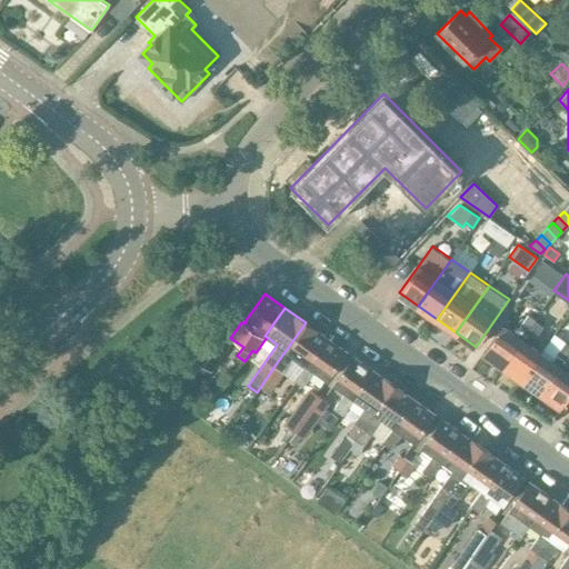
[(503,367),(537,319),(529,313),(516,333),(503,325),(483,352),(503,367)]
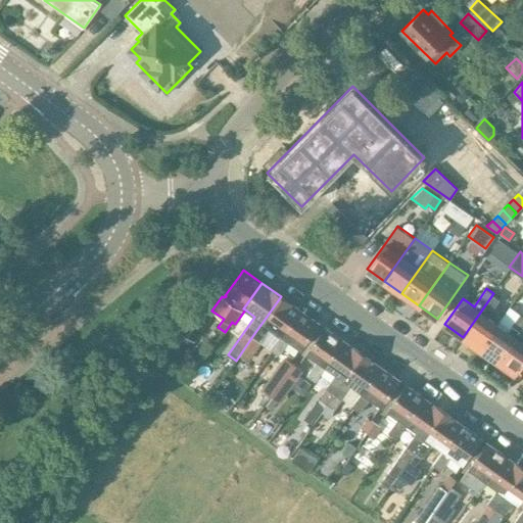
[(498,324),(488,317),(501,298),(493,293),(463,337),(480,348),(498,324)]
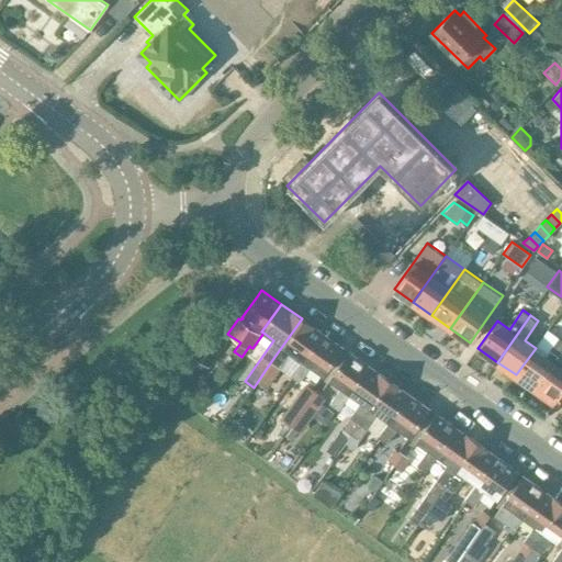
[(267,386),(291,352),(302,360),(304,361),(323,334),(302,318),(269,364),(258,381),(267,386)]
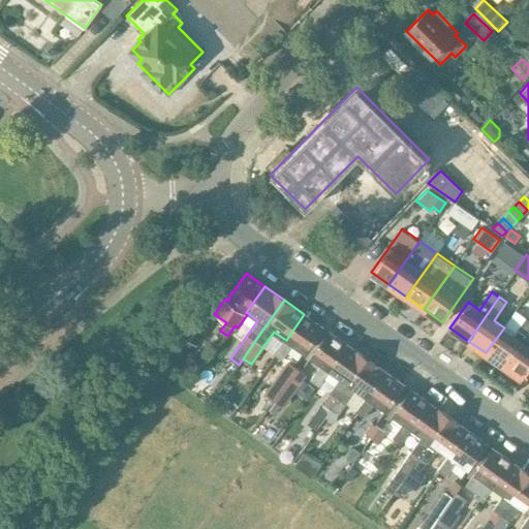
[(196,344),(214,319),(200,309),(183,335),(196,344)]
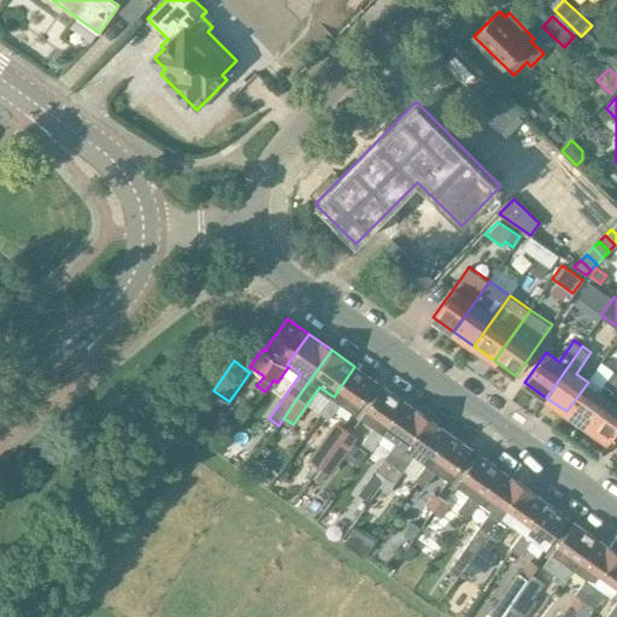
[(353,411),(375,381),(354,366),(334,397),(331,395),(319,412),(329,419),(341,403),(353,411)]
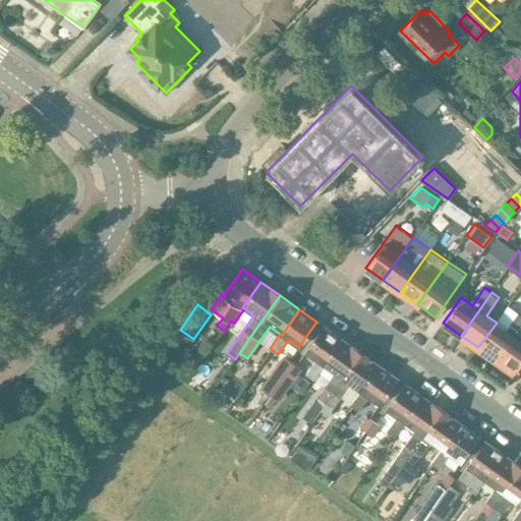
[(496,359),(520,323),(520,313),(518,311),(506,329),(497,323),(478,347),(496,359)]
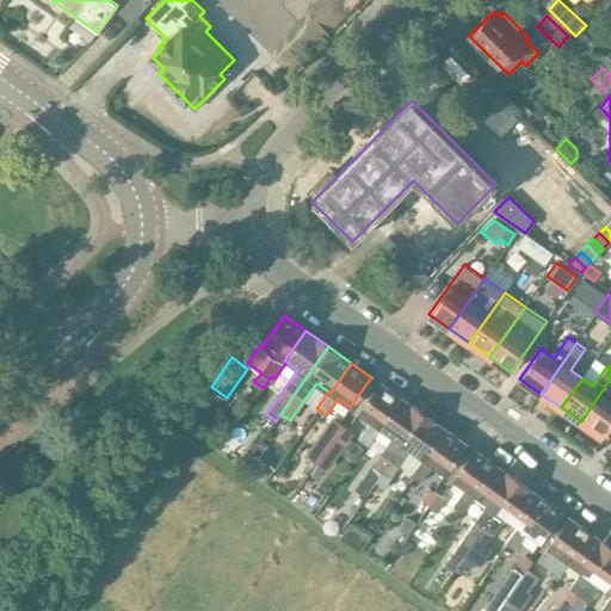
[(602,436),(610,423),(610,378),(581,421),(602,436)]
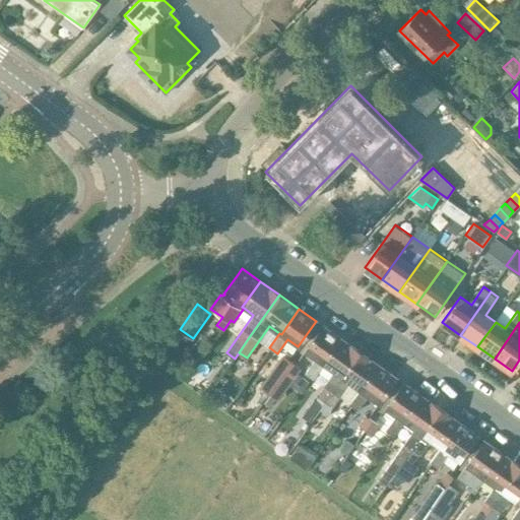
[(321,364),(339,337),(322,325),(304,351),(315,360),(305,374),(313,379),(323,366),(321,364)]
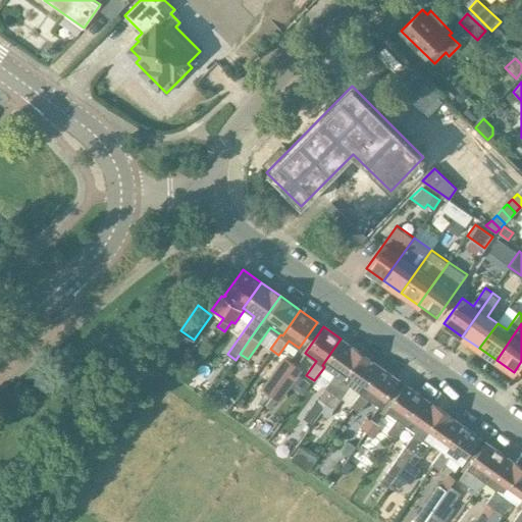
[(322,407),(361,353),(341,338),(322,365),(324,367),(334,374),(325,387),(326,388),(316,403),(315,402),(303,418),(310,423),(321,407),(322,407)]
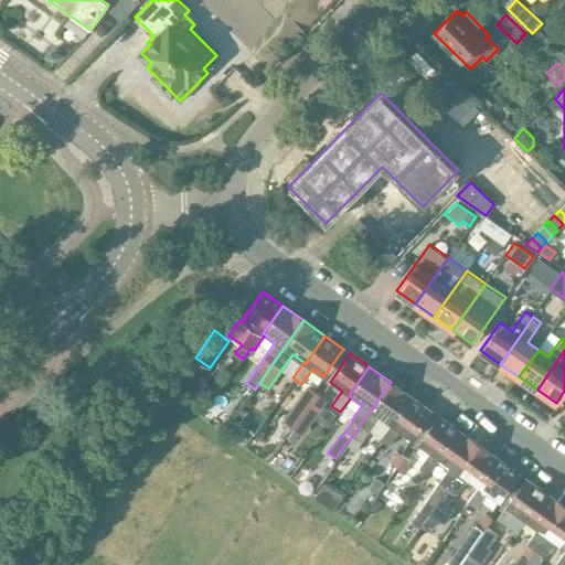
[(356,451),(361,443),(380,416),(391,424),(393,426),(413,397),(391,382),(349,440),(351,441),(338,459),(347,466),(356,451)]
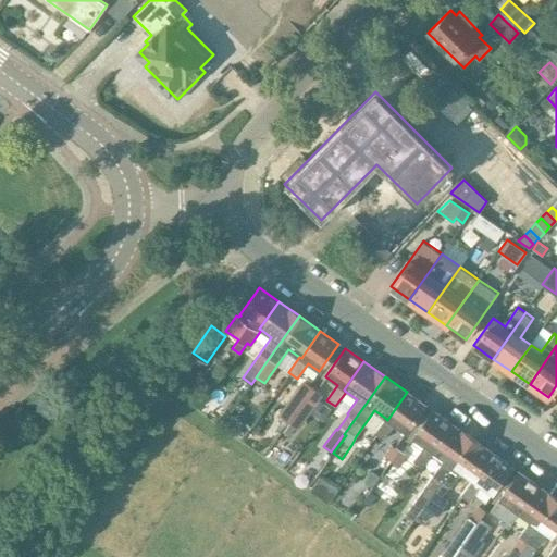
[(287,423),(311,388),(302,383),(279,417),(287,423)]
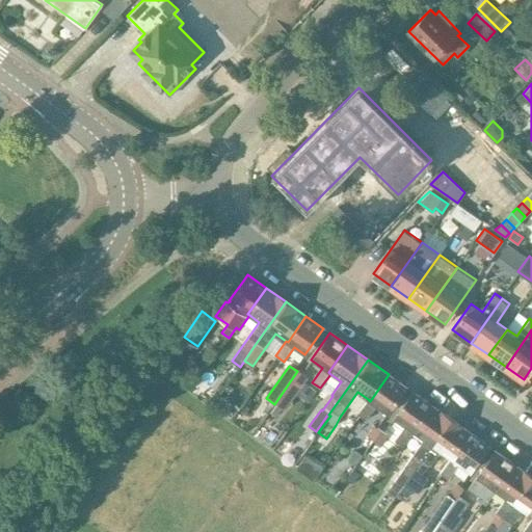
[(282,409),(306,377),(297,371),(274,404),(282,409)]
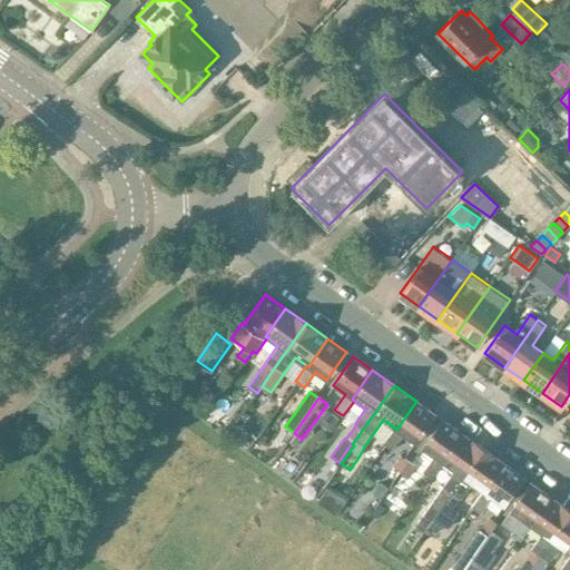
[(414,442),(434,414),(416,401),(396,430),(394,428),(383,443),(392,450),(403,434),(414,442)]
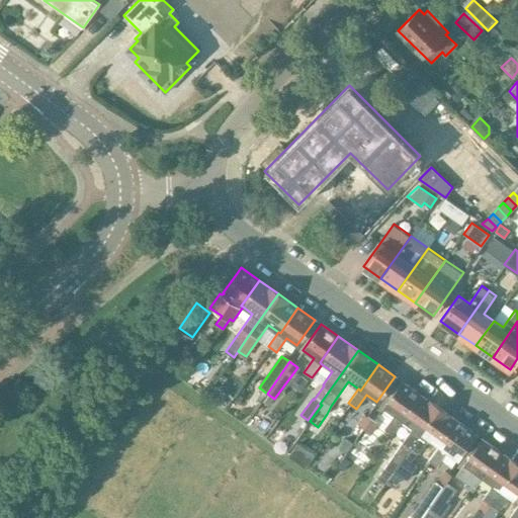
[(400,419),(418,393),(402,381),(383,407),(395,415),(383,429),(393,434),(403,421),(400,419)]
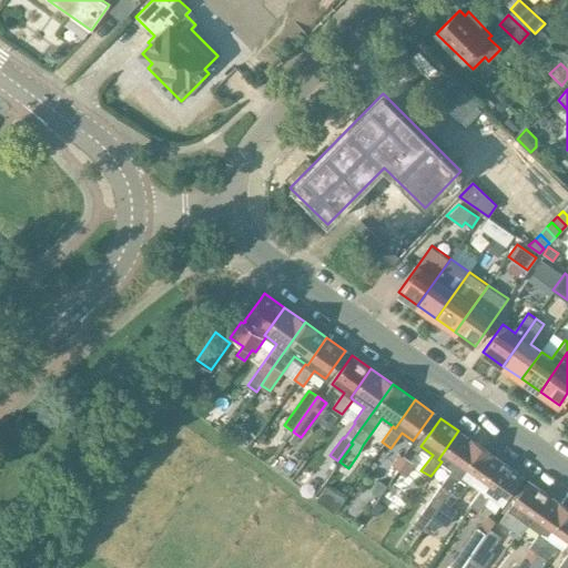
[(417,519),(413,526),(422,533),(426,526),(444,499),(480,447),(458,430),(438,459),(442,462),(453,468),(417,519)]
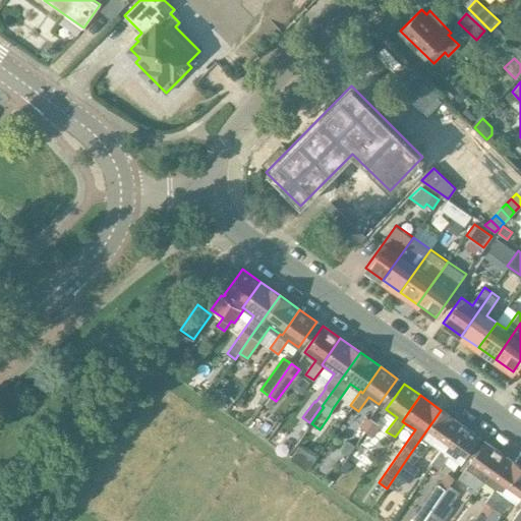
[(409,482),(419,467),(414,464),(429,441),(441,449),(443,450),(461,424),(441,410),(407,458),(391,482),(399,487),(404,478),(409,482)]
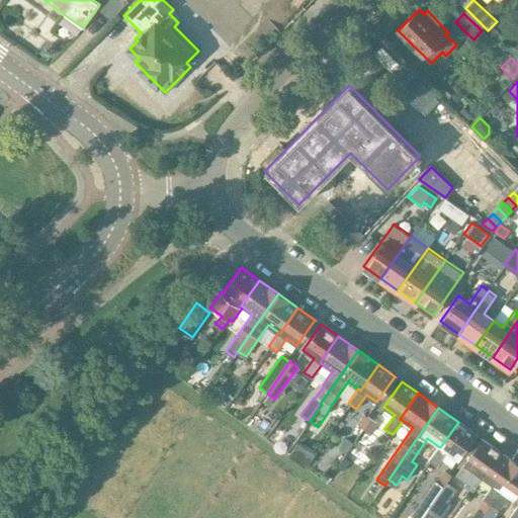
[(363,428),(370,419),(364,414),(357,423),(363,428)]
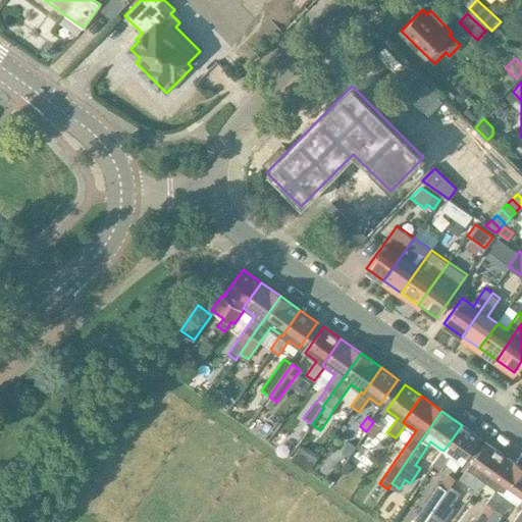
[(373,435),(379,426),(373,422),(366,431),(373,435)]
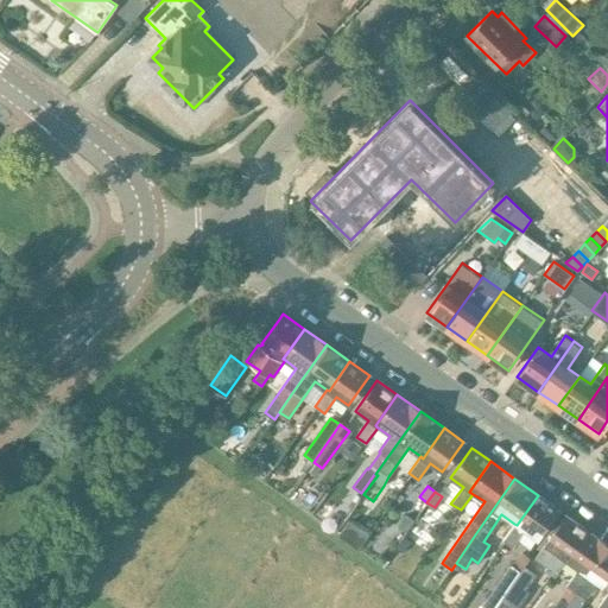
[(536,539),(557,508),(538,495),(517,525),(514,524),(502,539),(511,546),(524,530),(536,539)]
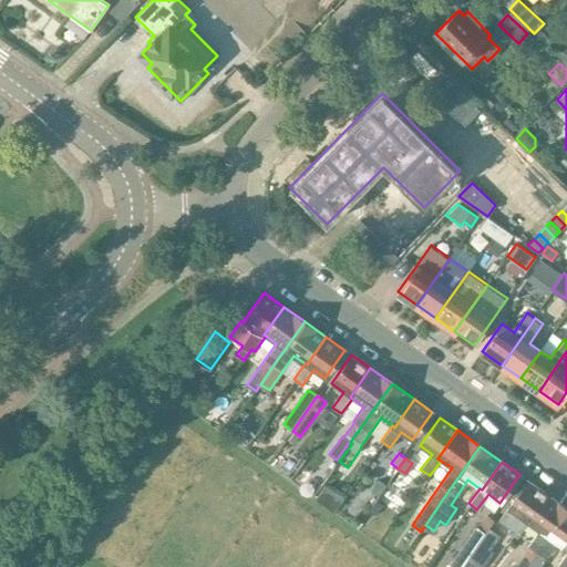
[(526,521),(546,493),(527,480),(498,519),(509,528),(508,532),(517,538),(528,522),(526,521)]
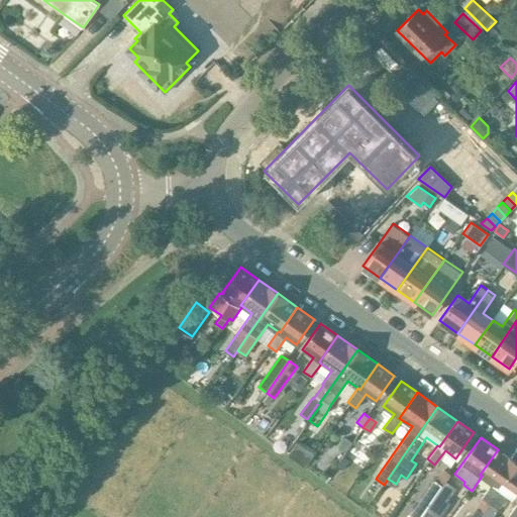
[(468,516),(479,516),(516,463),(516,462),(498,449),(480,475),(482,476),(492,484),(468,516)]
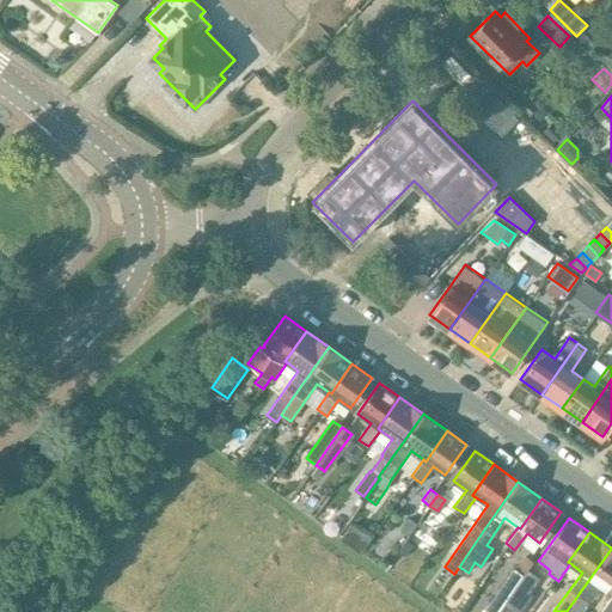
[(405,540),(397,551),(404,557),(414,546),(405,540)]
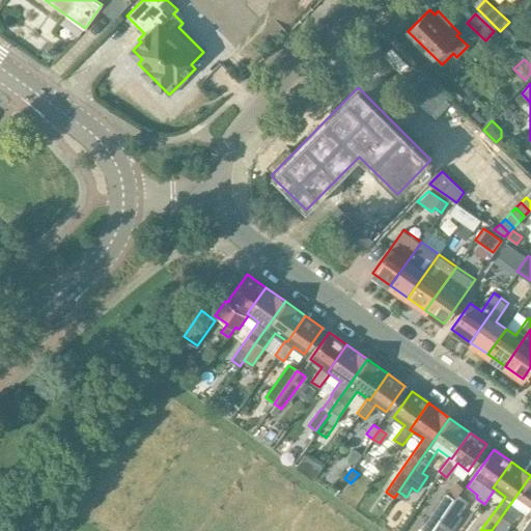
[(503,530),(521,507),(530,514),(530,476),(492,530),(503,530)]
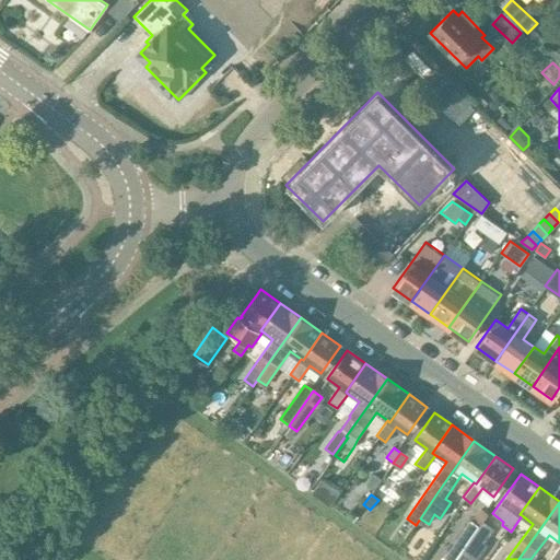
[(464,546),(486,514),(479,510),(456,541),(464,546)]
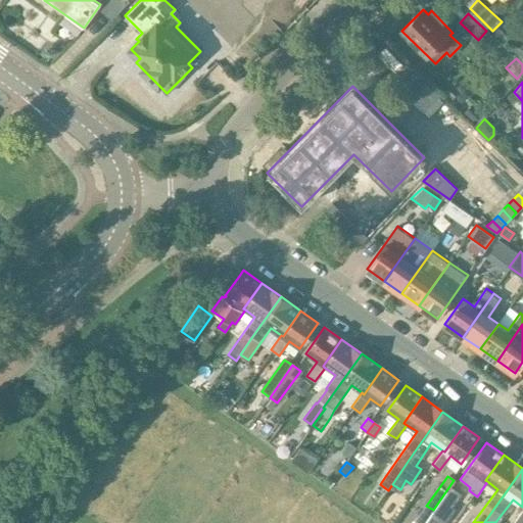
[(450,488),(431,515),(442,522),(453,510),(449,508),(459,494),(450,488)]
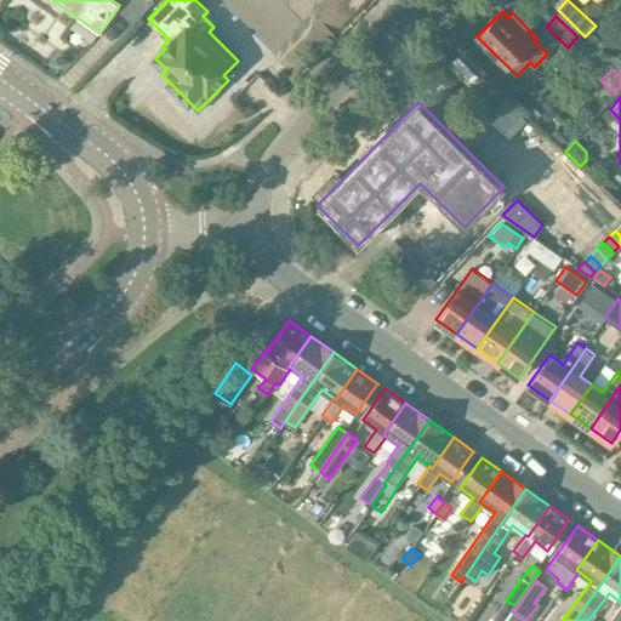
[(620,620),(620,603),(610,619),(611,620),(620,620)]
